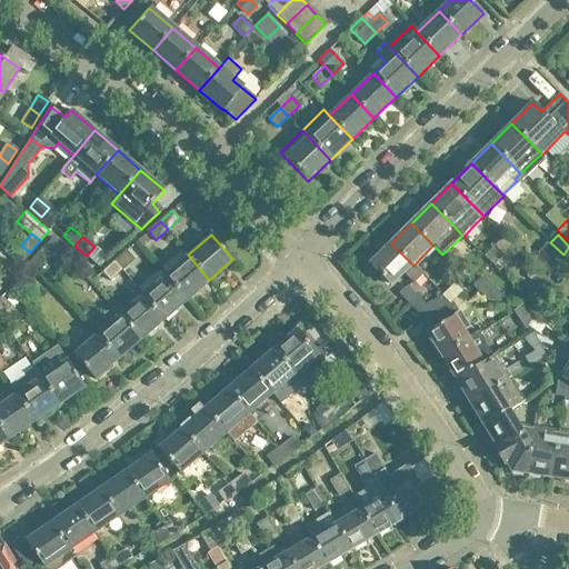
[(497,245),(509,258),(517,250),(505,237),(497,245)]
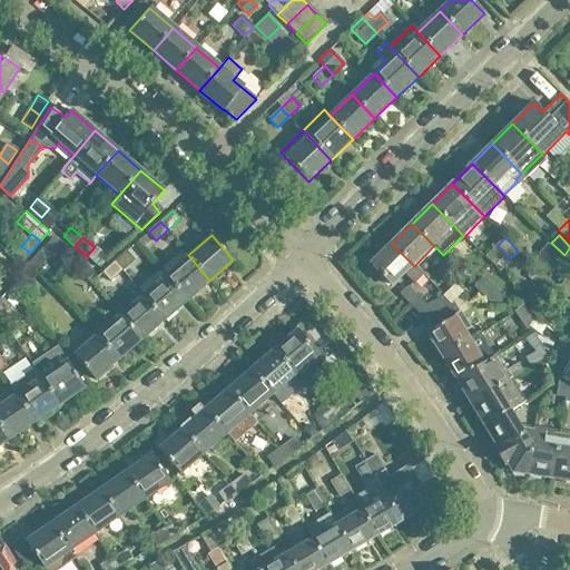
[(424,276),(414,266),(392,244),(371,265),(393,287),(405,275),(415,285),(424,276)]
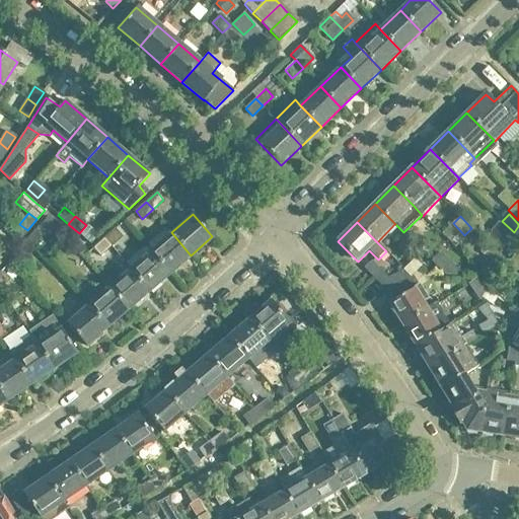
[(18,241),(27,230),(19,224),(10,235),(18,241)]
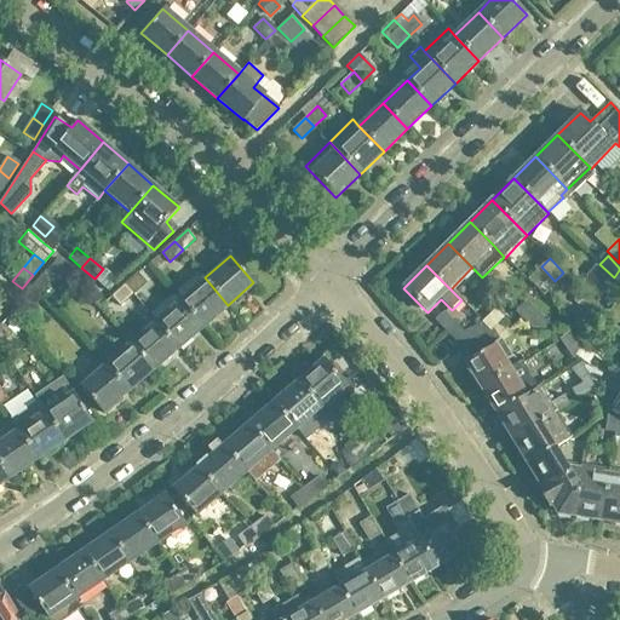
[(44,292),(55,280),(45,271),(34,285),(44,292)]
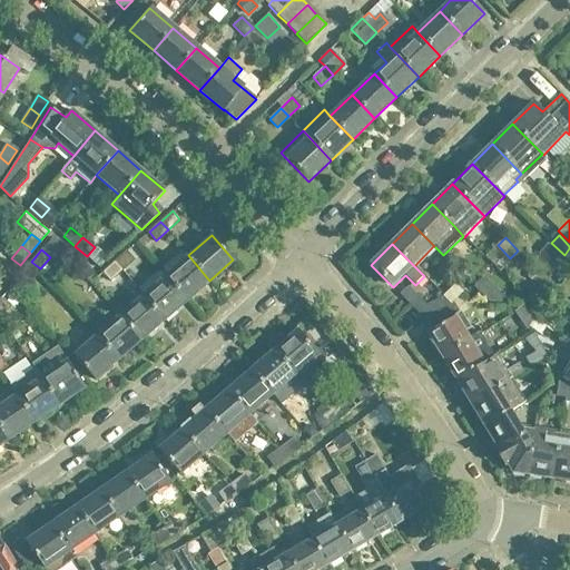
[(209,281),(188,255),(183,249),(163,267),(164,268),(161,271),(165,275),(187,301),(209,281)]
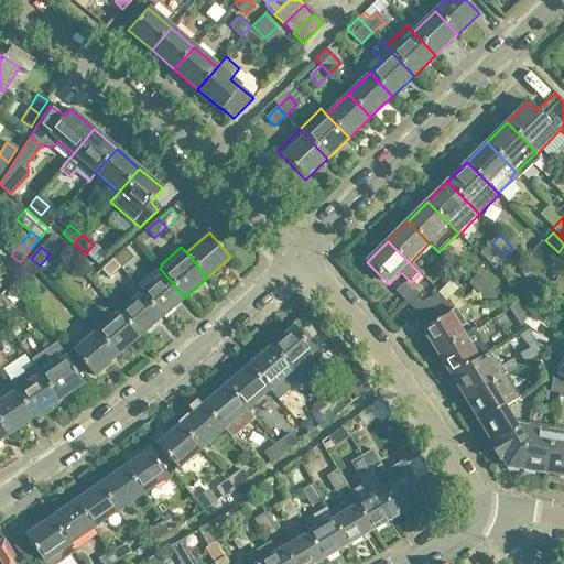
[(97,271),(106,260),(94,249),(84,260),(97,271)]
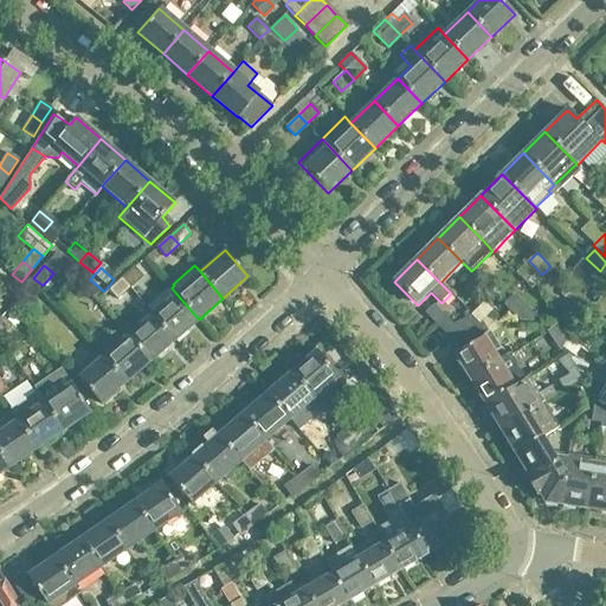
[(129,288),(141,277),(134,269),(121,279),(129,288)]
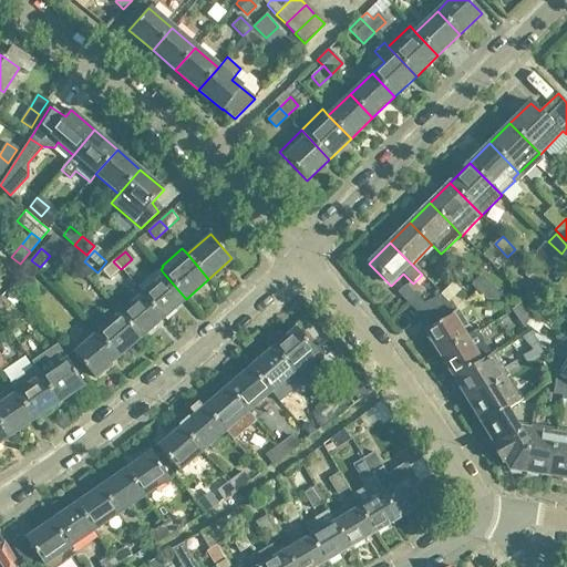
[(30,279),(40,267),(31,260),(21,272),(30,279)]
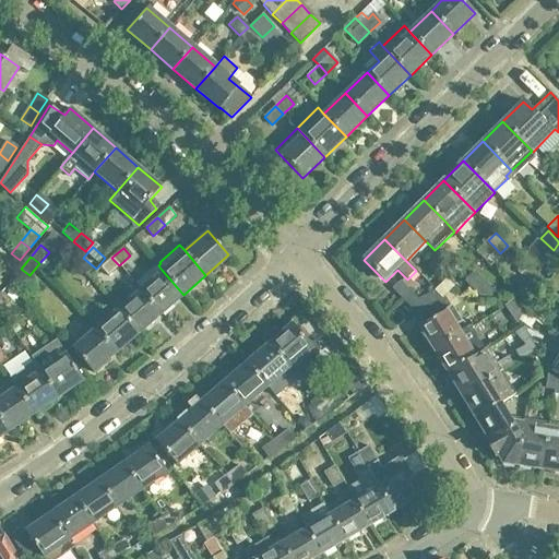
[(119,265),(111,258),(99,268),(107,276),(119,265)]
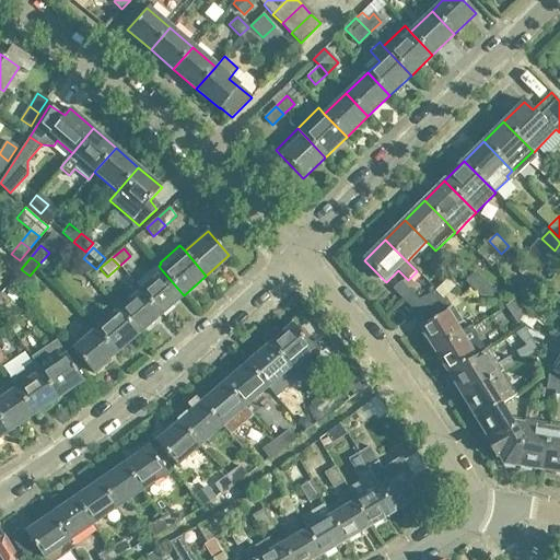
[(184,295),(162,270),(140,290),(161,314),(184,295)]
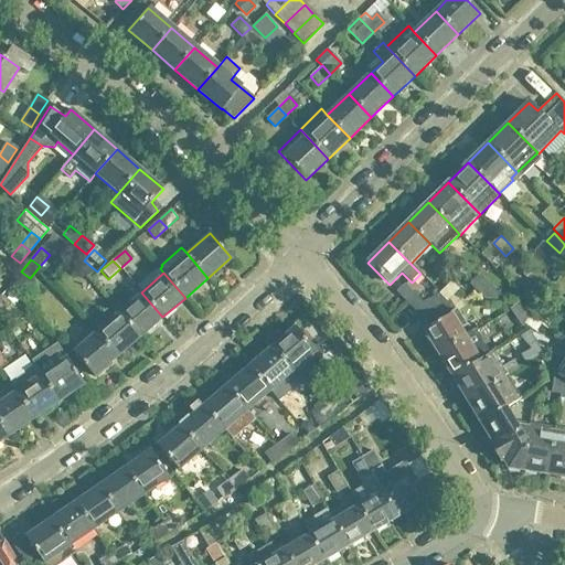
[(504,298),(479,274),(469,284),(483,299),(502,300),(504,298)]
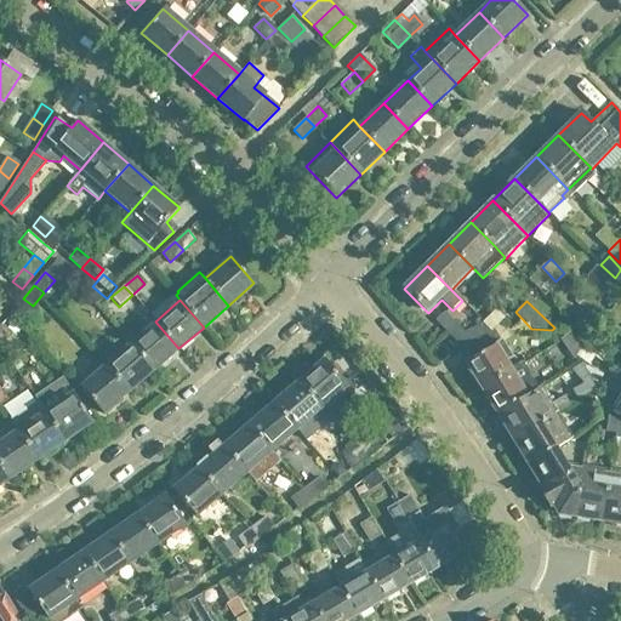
[(620,324),(620,312),(614,307),(609,315),(620,324)]
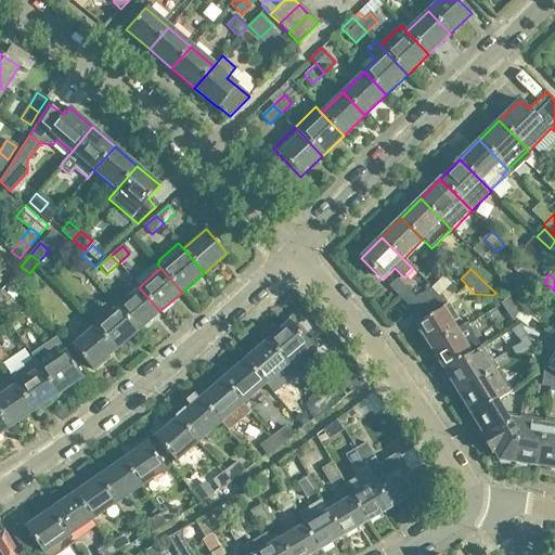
[(439,296),(451,284),(443,276),(435,285),(434,284),(429,287),(439,296)]
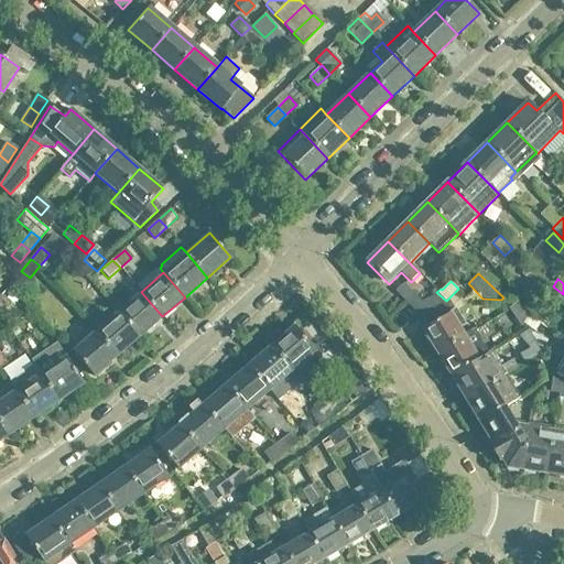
[(416,295),(418,294),(413,290),(412,291),(404,283),(397,291),(409,303),(416,295)]
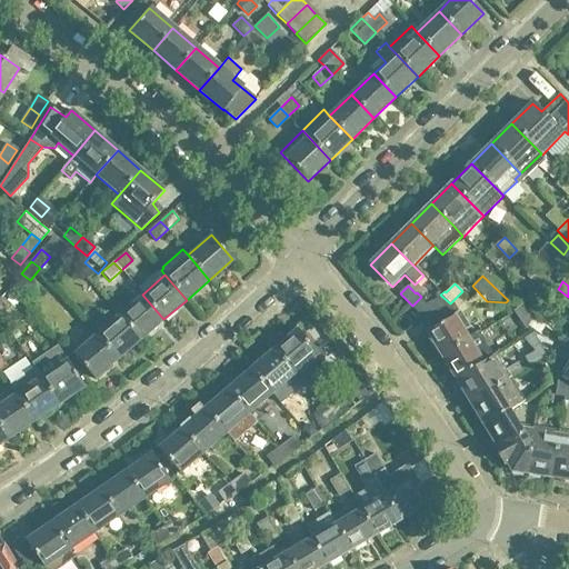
[(163,319),(142,295),(119,315),(141,339),(163,319)]
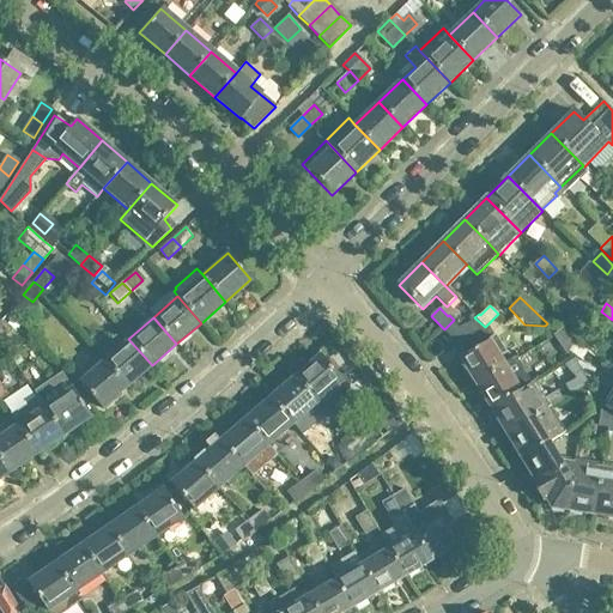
[(0,340),(11,329),(1,321),(0,321),(0,340)]
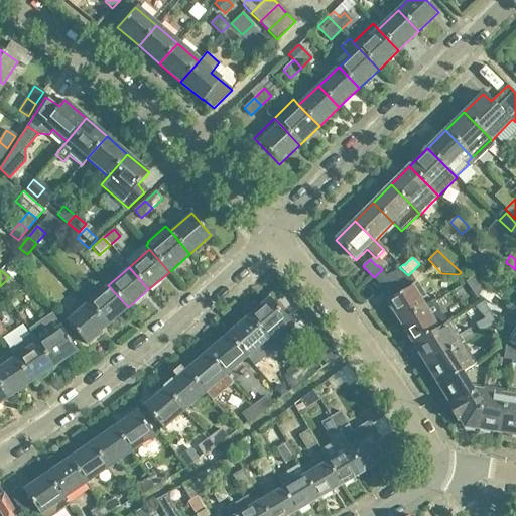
[(386,289),(393,282),(381,270),(374,277),(386,289)]
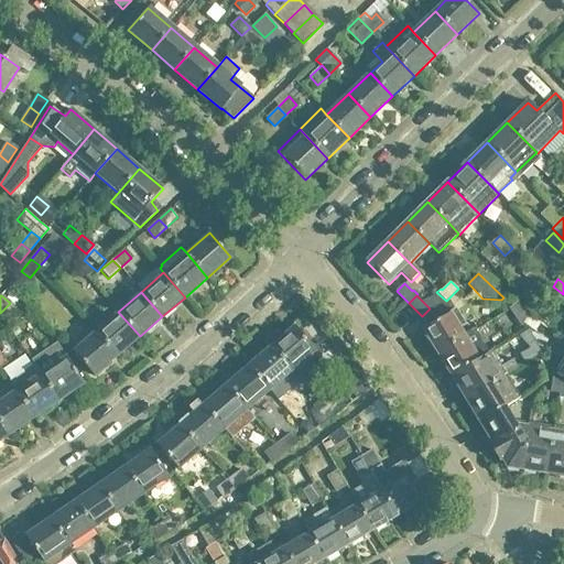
[(140,336),(118,312),(111,304),(89,324),(96,332),(117,356),(140,336)]
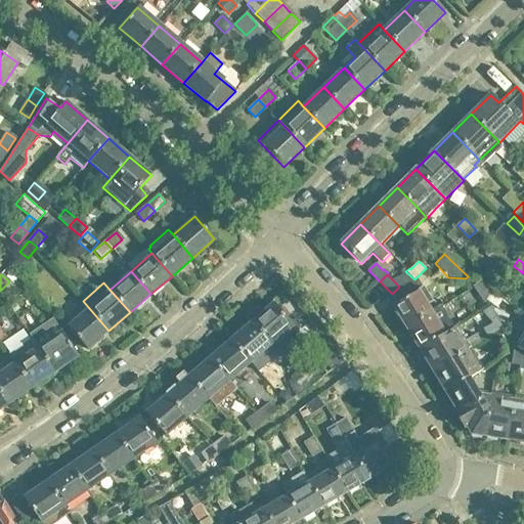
[(493,292),(481,282),(475,288),(485,303),(486,301),(491,294),(493,292)]
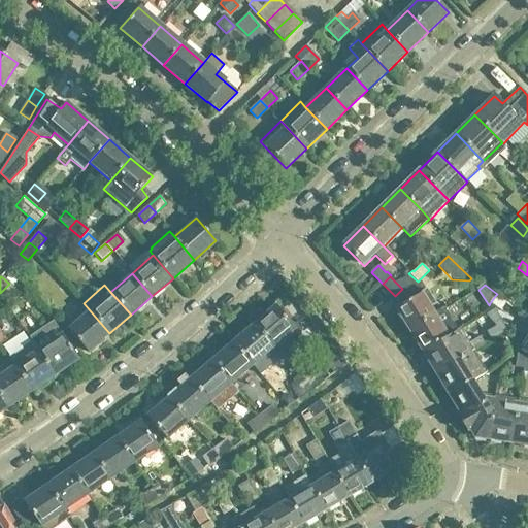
[(510,296),(500,289),(497,294),(495,296),(505,303),(510,296)]
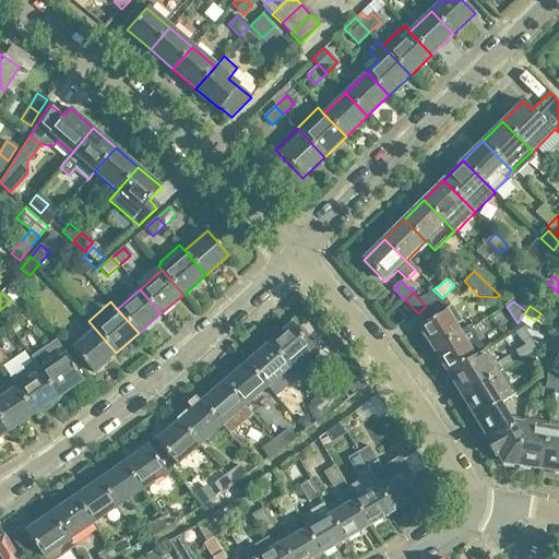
[(435,349),(472,328),(471,326),(460,333),(455,325),(461,322),(452,308),(420,326),(435,349)]
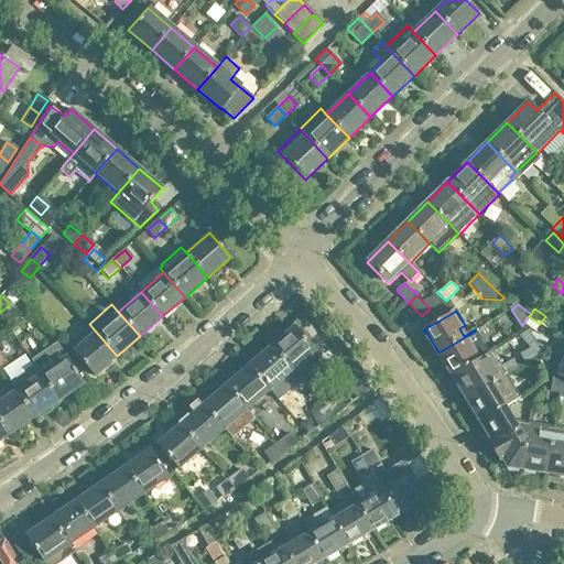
[(540,324),(529,316),(523,324),(535,332),(540,324)]
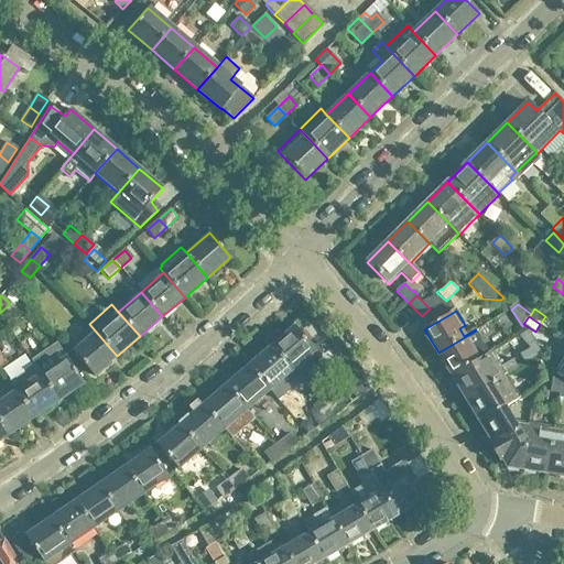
[(17,326),(11,331),(14,336),(20,332),(17,326)]
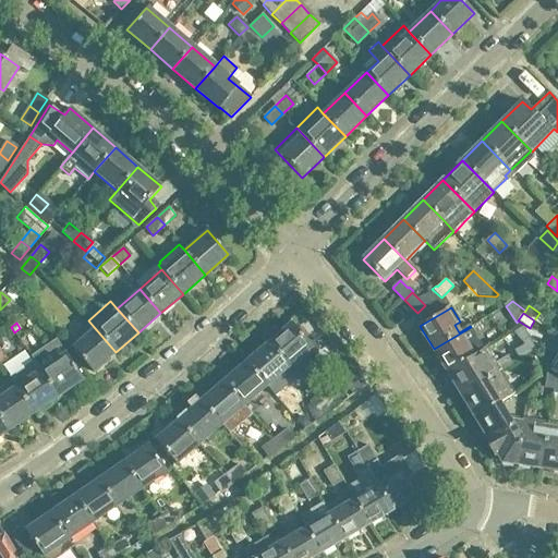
[(312,346),(311,347),(291,324),(245,363),(266,387),(291,366),(304,381),(311,376),(319,347),(312,346)]
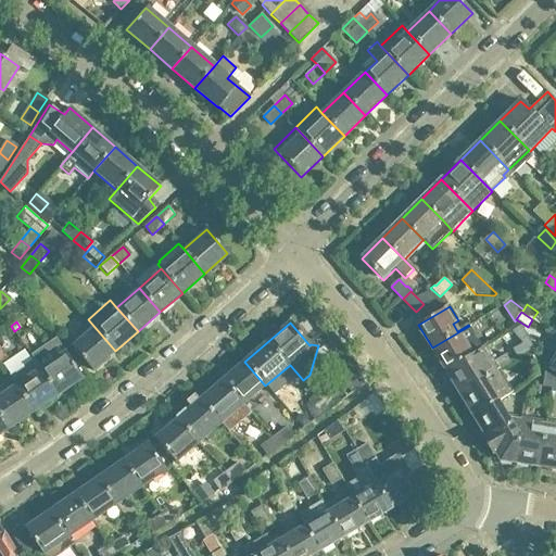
[(446,370),(482,349),(469,326),(432,348),(446,370)]
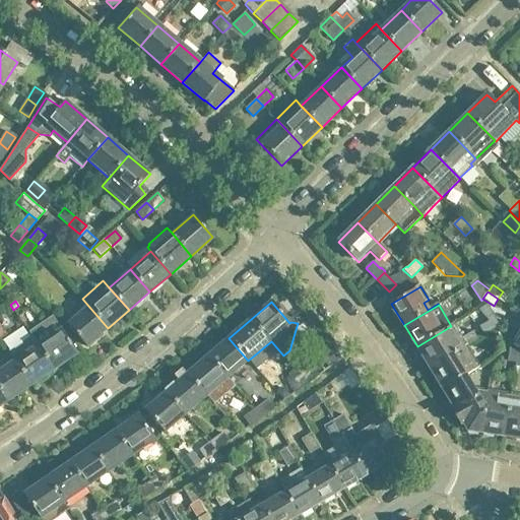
[(108,328),(88,306),(67,324),(86,346),(108,328)]
